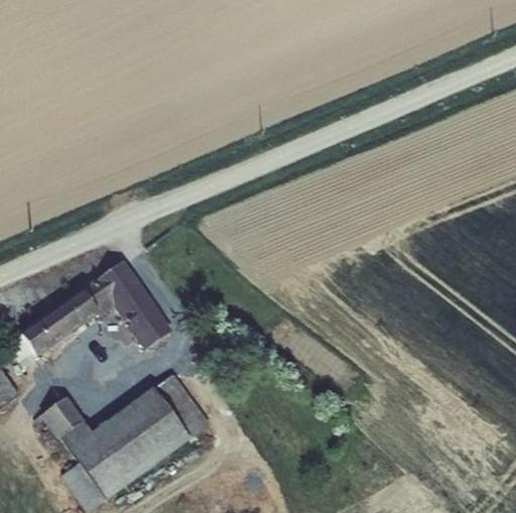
[(124,259),(95,278),(94,277),(83,285),(85,288),(21,333),(37,355),(100,311),(101,313),(114,304),(145,349),(171,330),(124,259)]
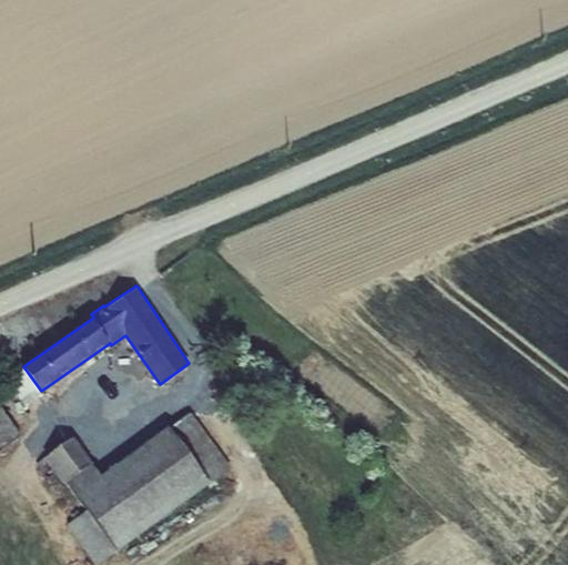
[(41,391),(23,366),(7,379),(24,403),(41,391)]
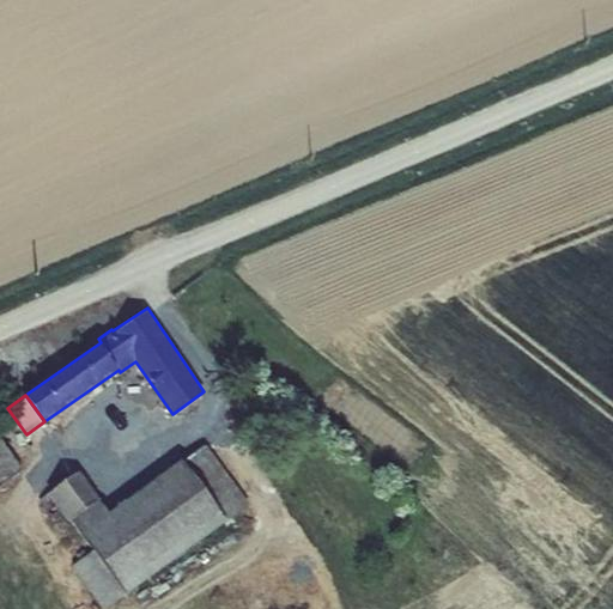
[(0,481),(22,466),(0,436),(0,481)]
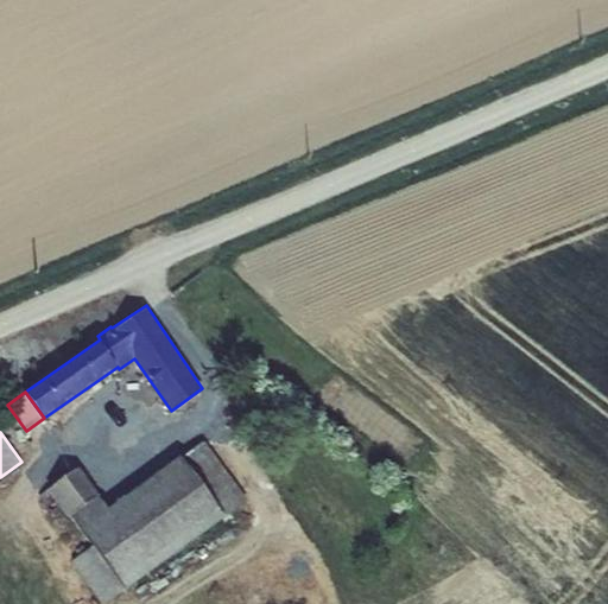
[(68,516),(71,514),(93,544),(124,586),(125,587),(226,515),(225,514),(248,496),(204,438),(182,455),(181,453),(109,506),(78,464),(49,488),(68,516)]
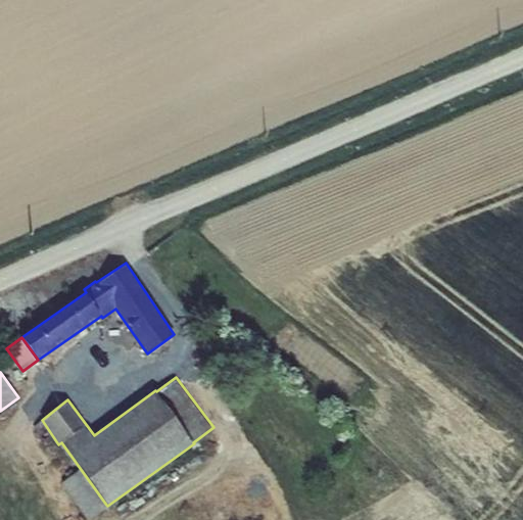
[(58,444),(42,420),(35,424),(51,448),(58,444)]
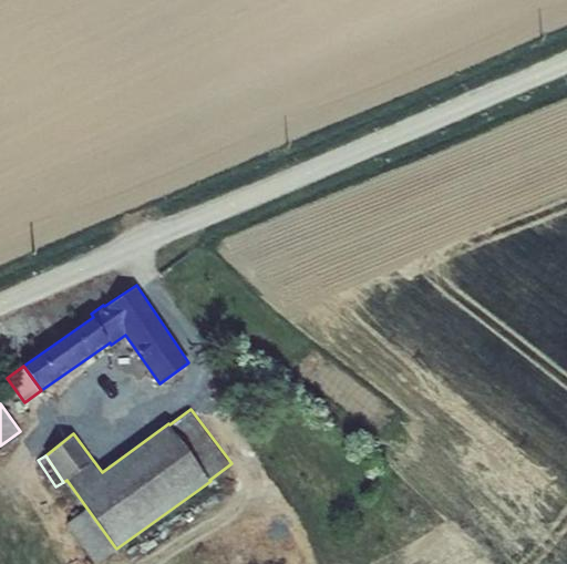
[(115,547),(86,508),(68,522),(96,563),(115,547)]
